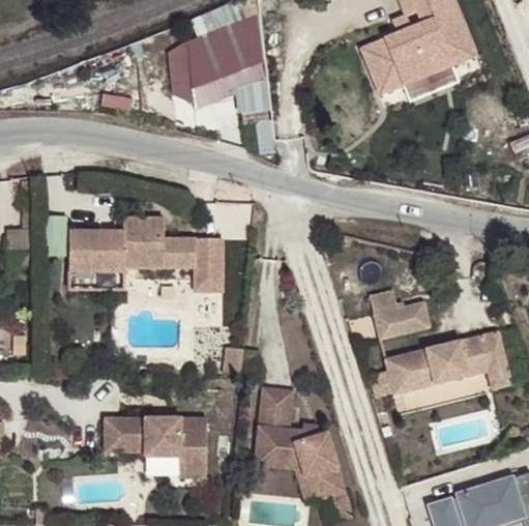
[(379,91),(472,51),(451,0),(399,0),(408,26),(362,44),(379,91)]
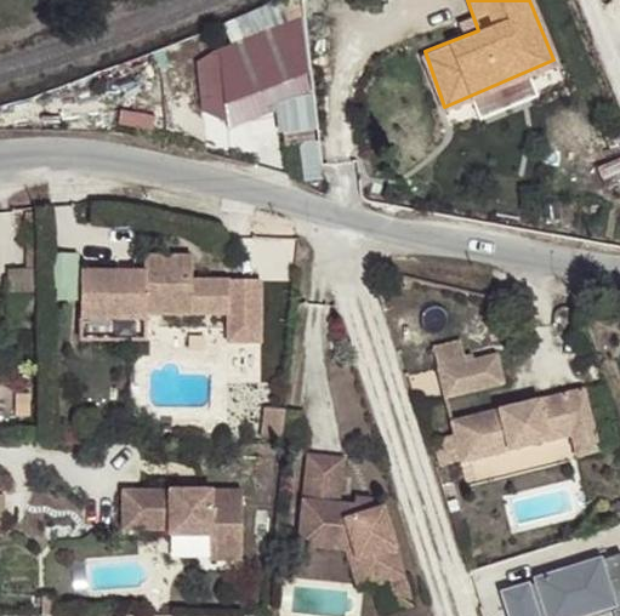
[(303,12),(192,60),(197,104),(225,126),(317,96),(303,12)]
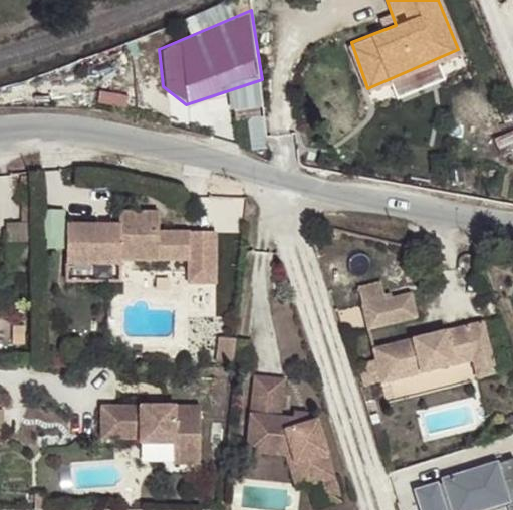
[(34,224),(34,172),(21,172),(21,223),(34,224)]
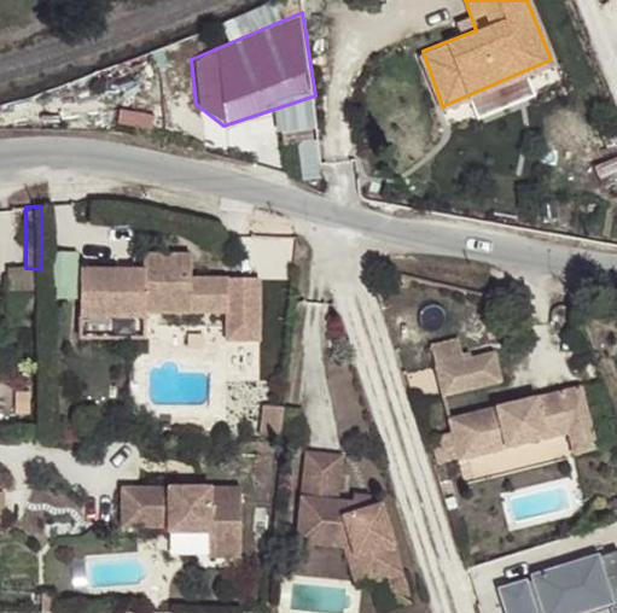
[(145,268),(83,264),(81,313),(146,315),(146,310),(227,313),(226,342),(260,342),(262,279),(191,278),(192,252),(145,251),(145,268)]
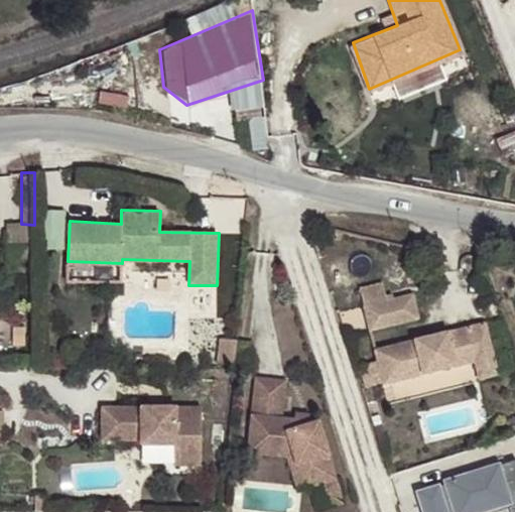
[(417,311),(411,286),(386,292),(382,275),(357,281),(368,324),(417,311)]
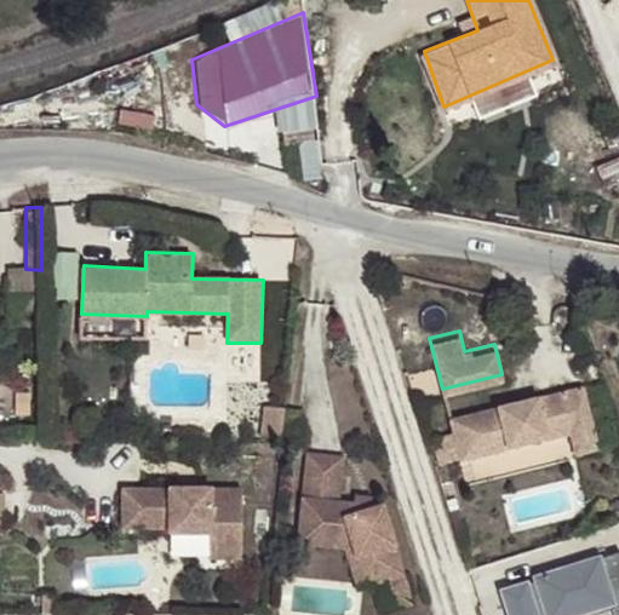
[(580,378),(560,384),(571,425),(568,425),(574,447),(596,441),(580,378)]
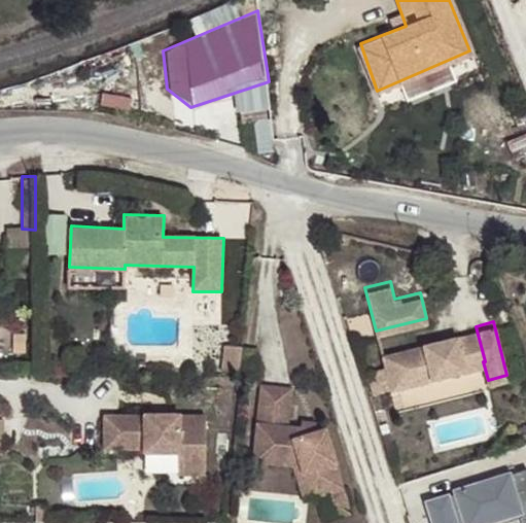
[(485,361),(476,326),(420,340),(422,349),(406,353),(404,344),(380,350),(384,362),(366,367),(372,387),(389,383),(389,386),(483,361),(485,361)]
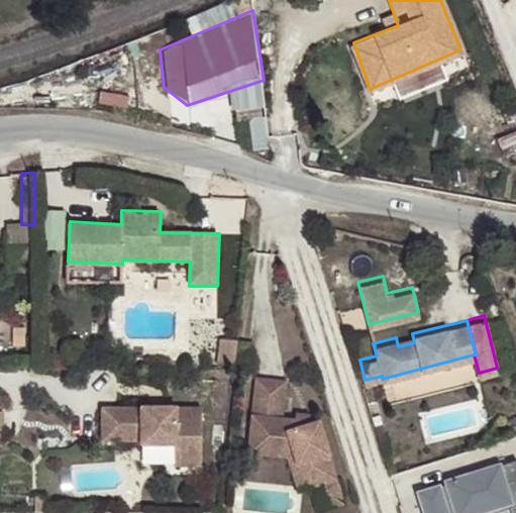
[(414,342),(412,333),(396,337),(398,346),(414,342)]
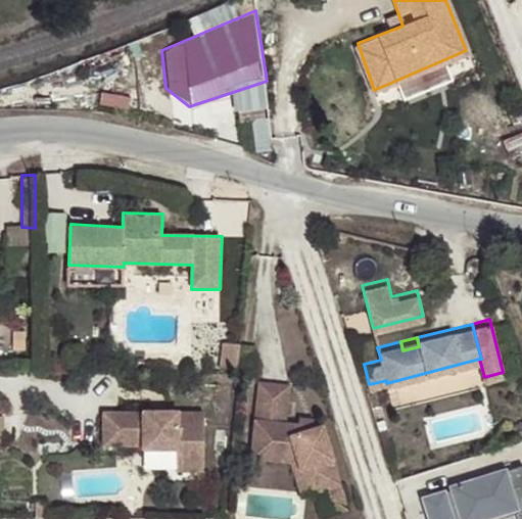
[(240,369),(244,343),(226,341),(223,367),(240,369)]
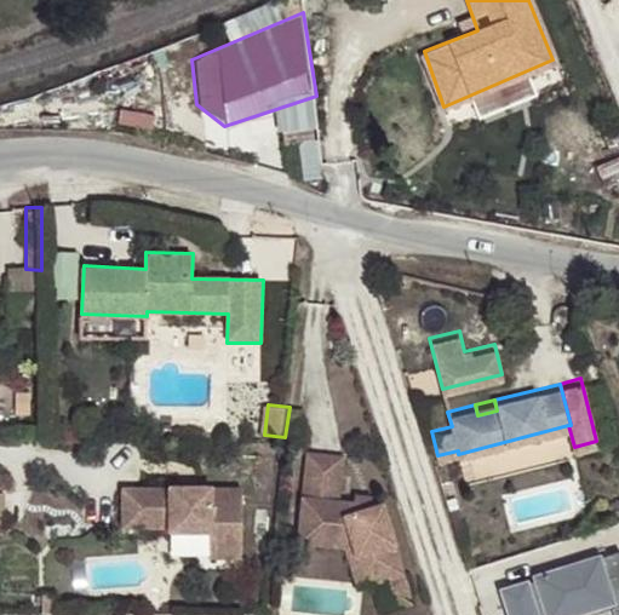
[(340,496),(347,452),(310,448),(301,530),(337,535),(337,523),(350,526),(362,565),(368,564),(373,580),(376,580),(391,575),(401,604),(416,599),(385,501),(340,496)]
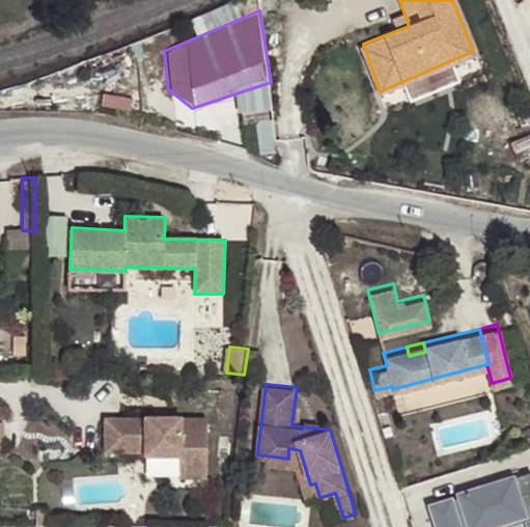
[(205,477),(206,418),(165,418),(165,424),(156,424),(157,418),(104,417),(103,451),(143,451),(143,456),(178,456),(178,477),(205,477)]
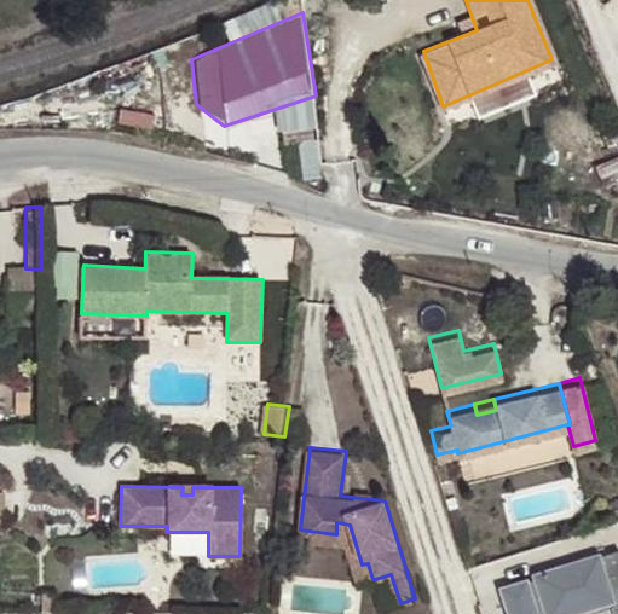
[(336,534),(300,529),(299,537),(347,543),(359,584),(373,579),(368,563),(362,565),(350,525),(336,522),(336,534)]
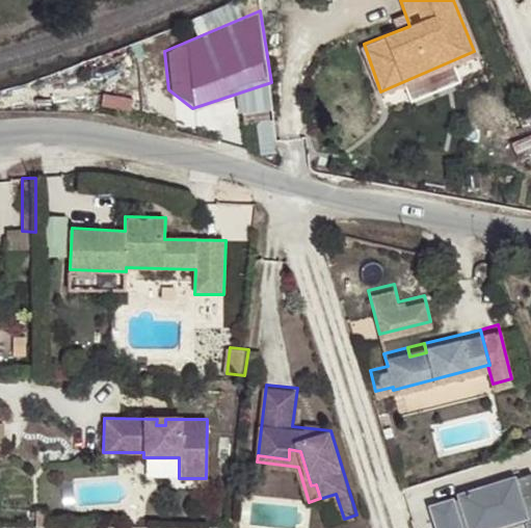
[(530,527),(530,477),(428,510),(433,527),(511,527),(523,525),(524,527),(530,527)]
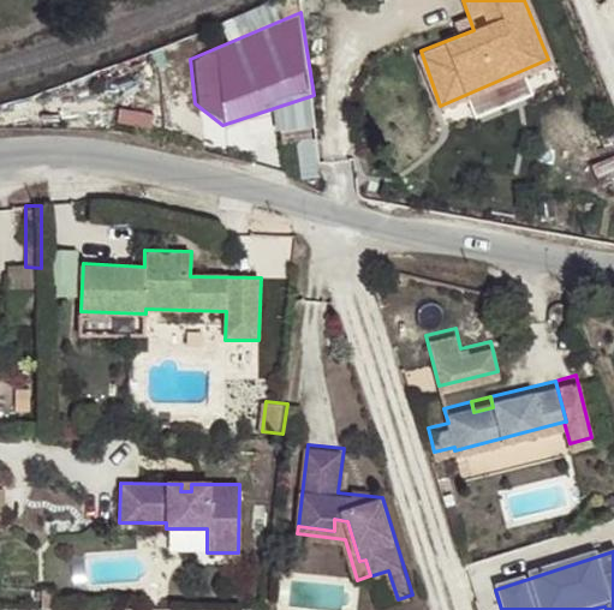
[(398,599),(388,570),(373,575),(381,604),(398,599)]
